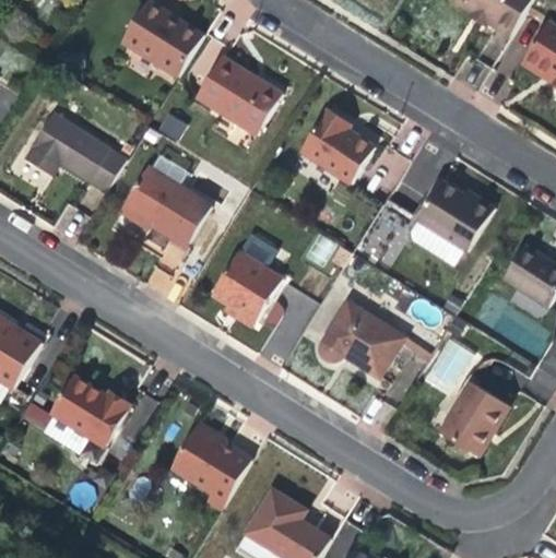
[(175,78),(201,35),(175,20),(143,0),(117,43),(175,78)]
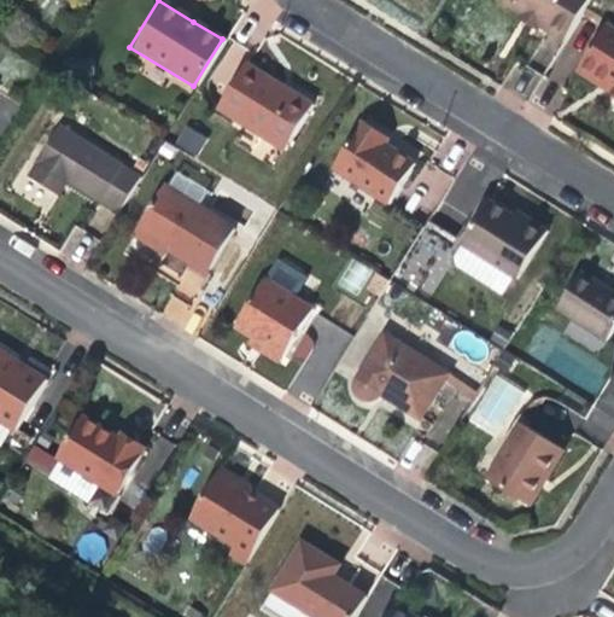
[(500,0),(518,12),(539,25),(562,40),(586,0),(500,0)]
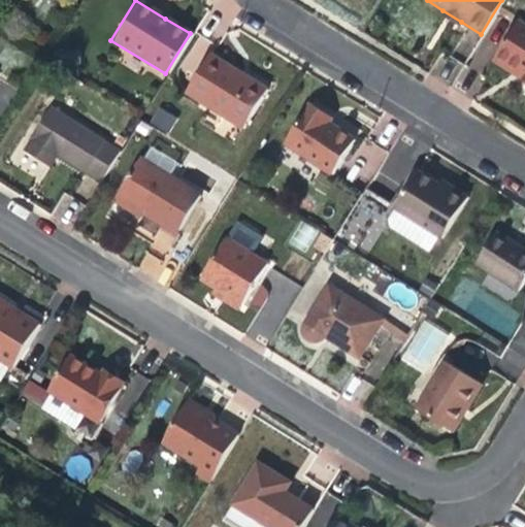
[(459,27),(461,22),(443,10),(439,14),(449,21),(459,27)]
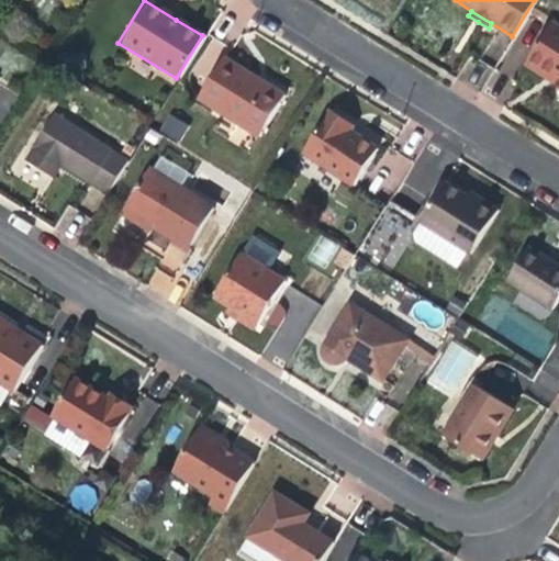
[(558,27),(548,22),(526,57),(558,78),(555,82),(558,85),(558,27)]
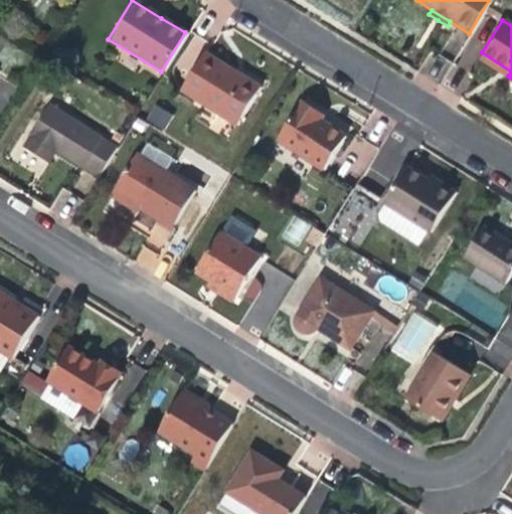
[(511,71),(482,52),(479,57),(501,70),(508,75),(511,71)]
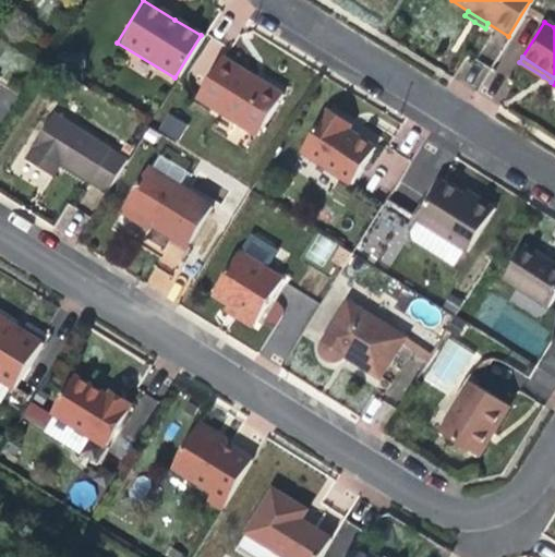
[(251,83),(254,77),(245,72),(221,58),(196,98),(257,135),(278,100),(251,83)]
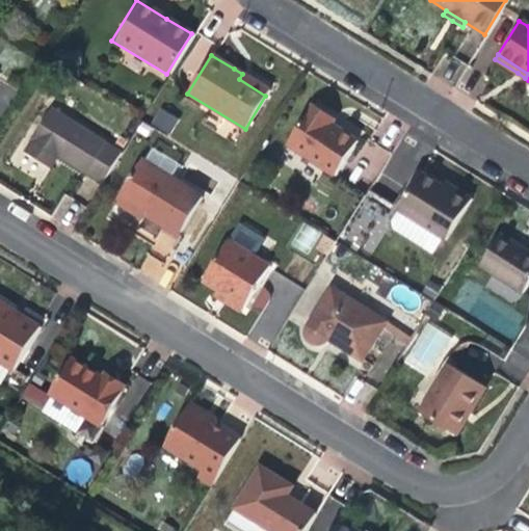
[(269,90),(242,74),(239,79),(265,96),(269,90)]
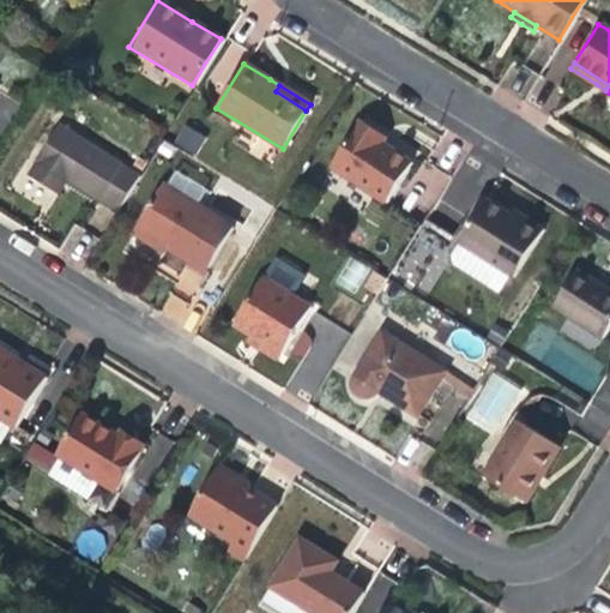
[(360,122),(331,167),(386,202),(411,162),(391,150),(382,144),(386,138),(360,122)]
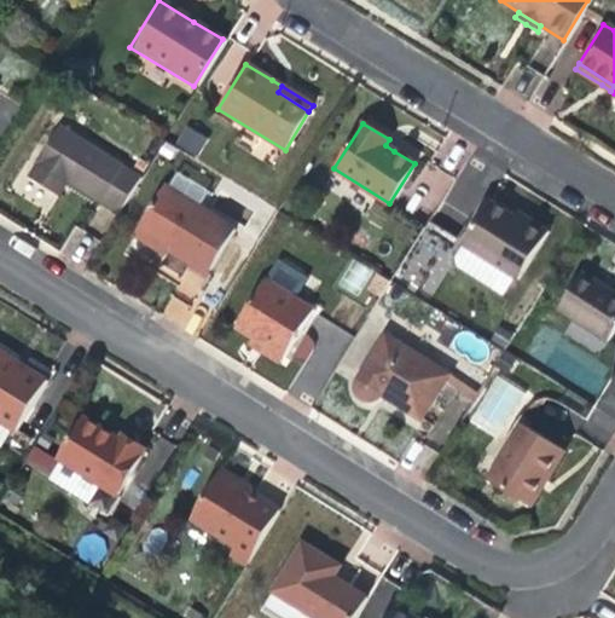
[(24,175),(45,188),(54,173),(64,179),(116,212),(139,175),(56,125),(24,175)]
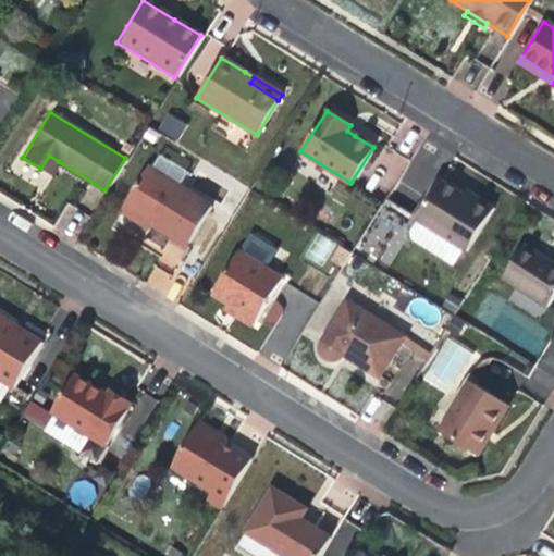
[(174,139),(183,123),(163,112),(155,128),(174,139)]
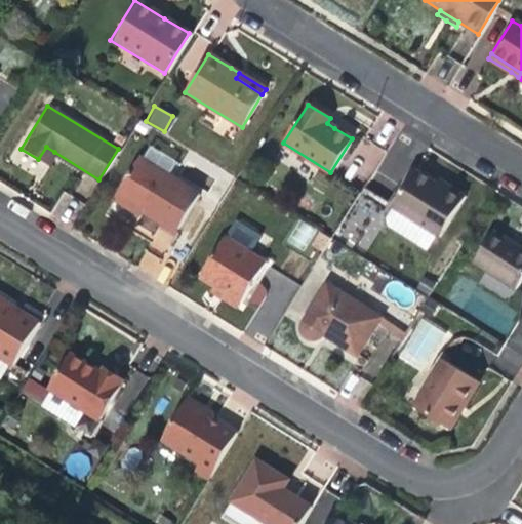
[(46,164),(54,152),(46,147),(38,159),(42,162),(46,164)]
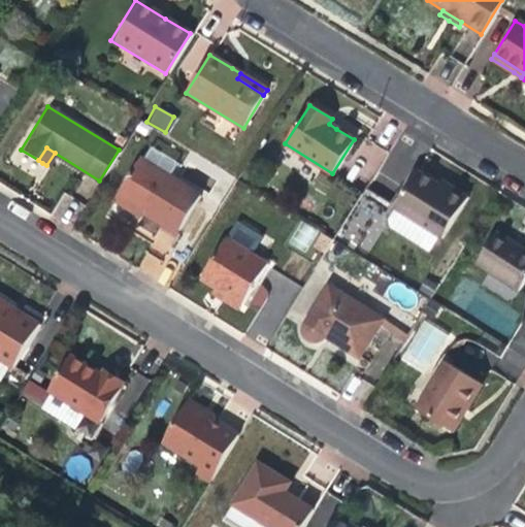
[(138,157),(115,196),(141,212),(151,219),(175,233),(199,194),(138,157)]
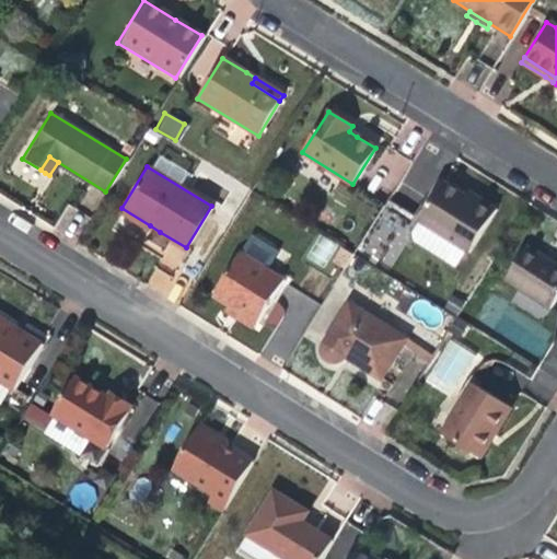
[(417,222),(419,223),(466,253),(470,254),(497,210),(479,199),(477,204),(464,195),(442,182),(417,222)]
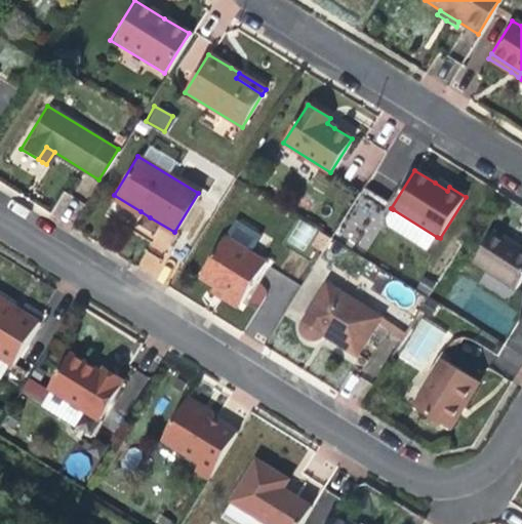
[(141,211),(114,195),(111,199),(137,215),(141,211)]
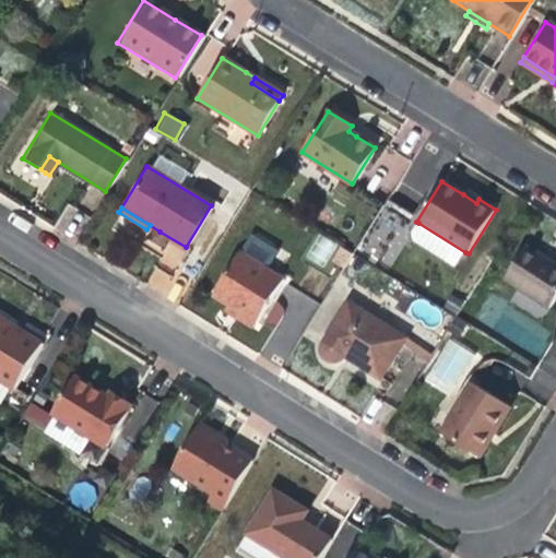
[(465,252),(418,223),(411,234),(413,241),(456,268),(465,252)]
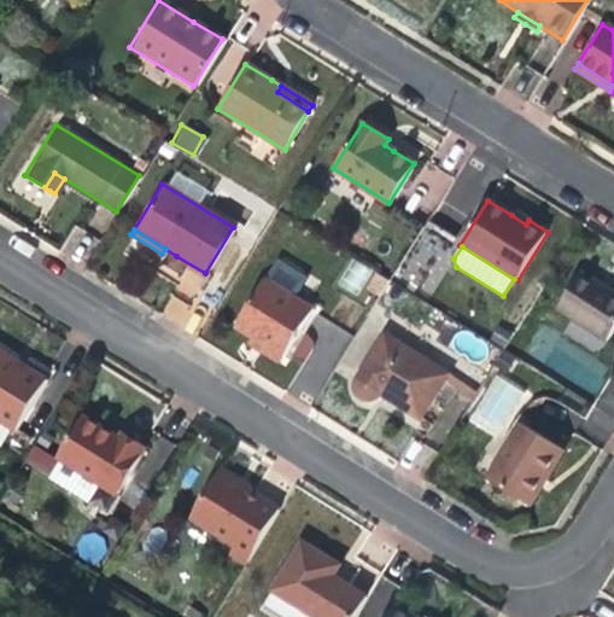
[(331,284),(354,297),(369,269),(346,256),(331,284)]
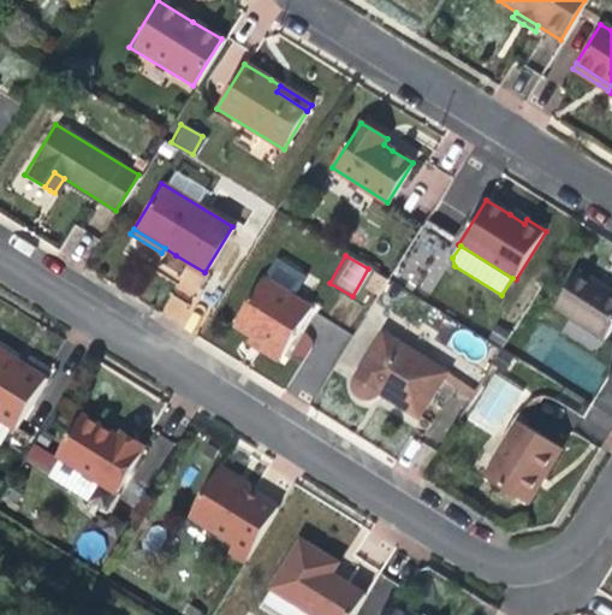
[(578,271),(553,311),(602,341),(611,324),(611,291),(606,288),(578,271)]
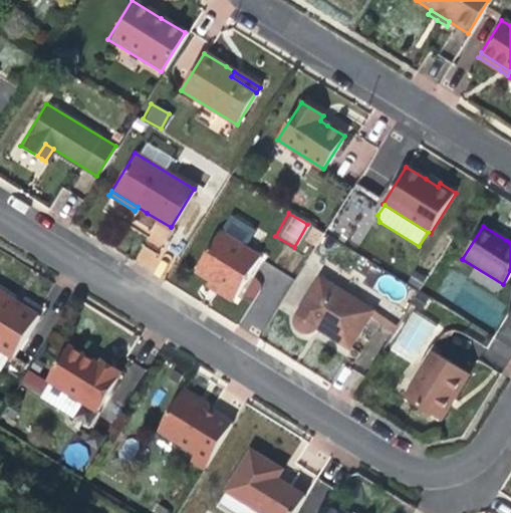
[(151,227),(132,263),(158,282),(182,242),(151,227)]
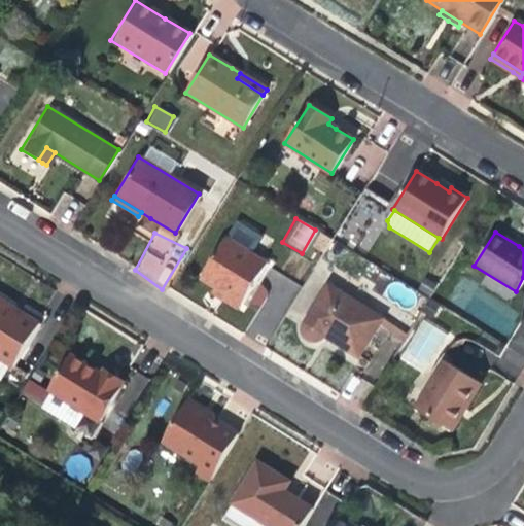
[(197,276),(210,284),(240,303),(265,263),(221,236),(197,276)]
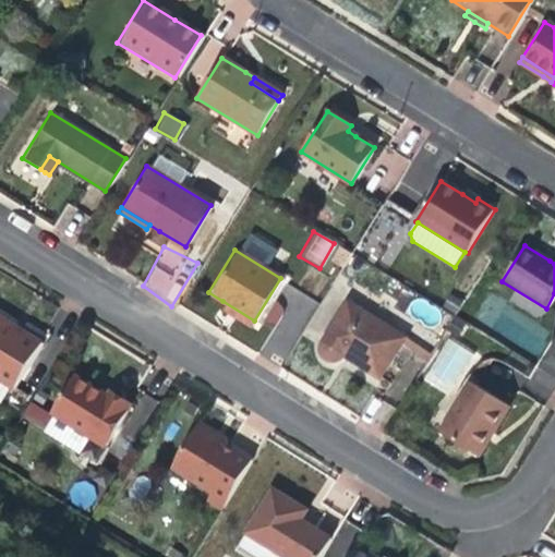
[(256,352),(279,366),(316,301),(280,278),(256,352)]
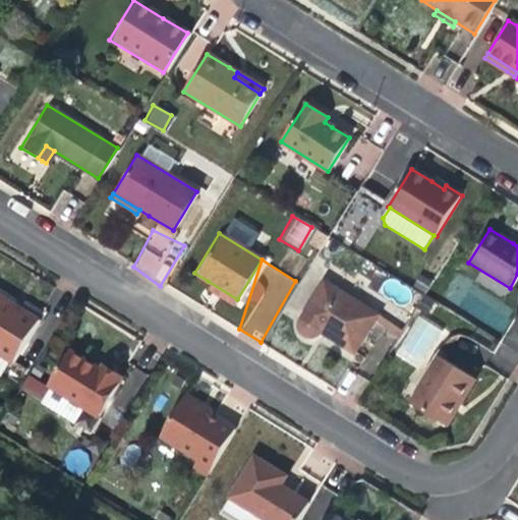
[(333,343),(355,356),(381,314),(324,279),(297,320),(296,324),(298,329),(300,333),(304,336),(308,338),(311,338),(315,337),(321,335),(333,343)]
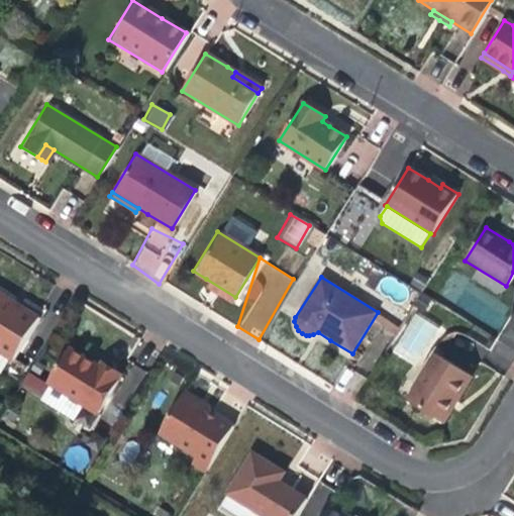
[(232,303),(235,297),(206,279),(203,285),(219,295),(232,303)]
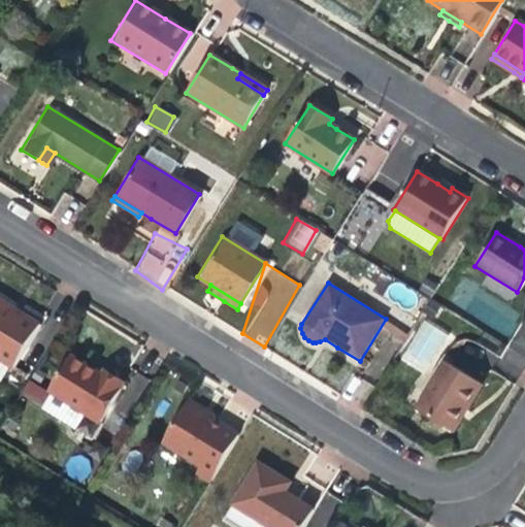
[(0,359),(11,366),(38,323),(13,307),(0,299),(0,359)]
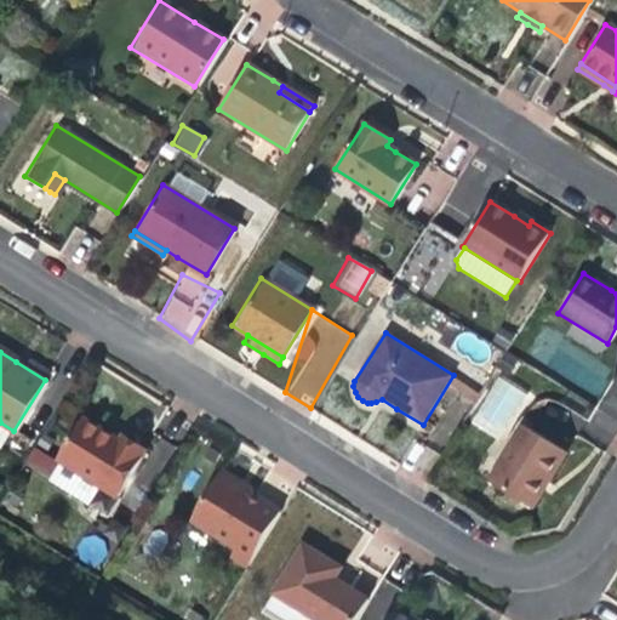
[(495,375),(467,422),(497,441),(526,393),(495,375)]
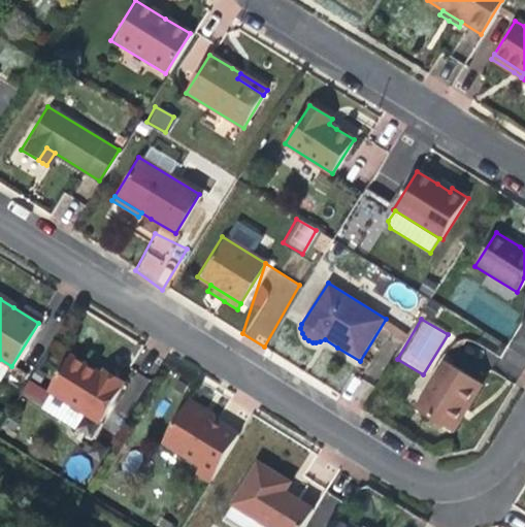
[(124,384),(104,371),(101,375),(92,369),(71,357),(50,391),(100,423),(124,384)]
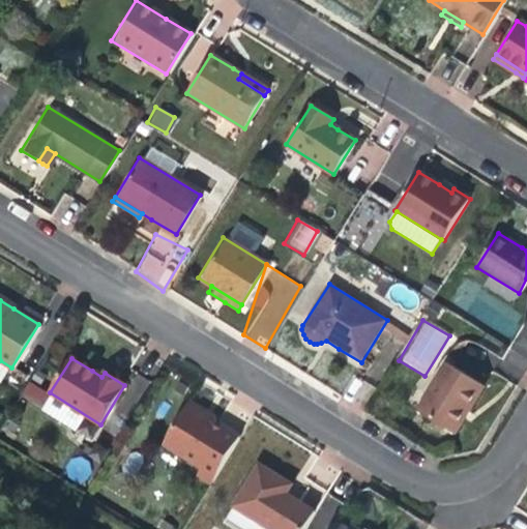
[(482,389),(446,365),(415,412),(452,436),(468,412),(482,389)]
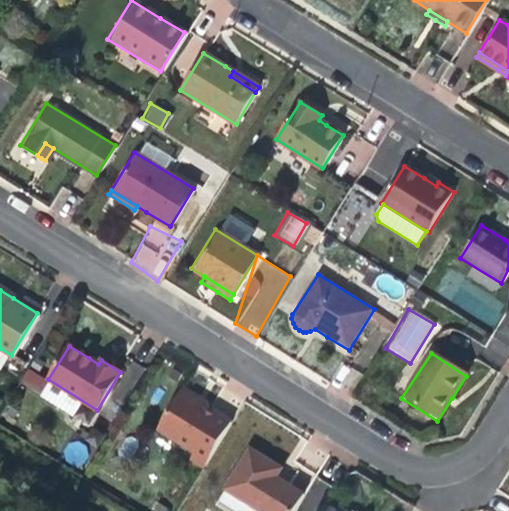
[(230,425),(203,408),(198,405),(200,400),(183,389),(157,431),(192,453),(187,461),(202,470),(230,425)]
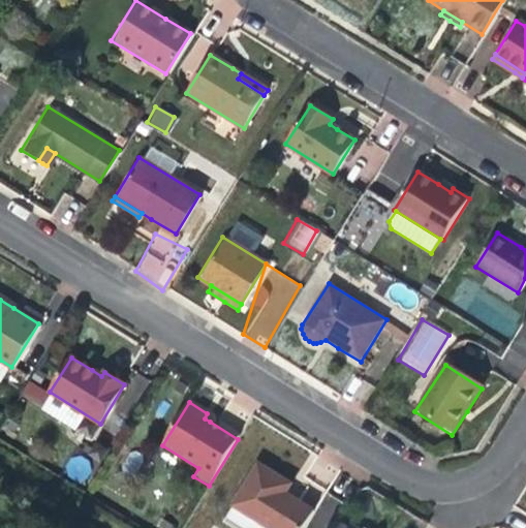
[(210,414),(207,413),(205,418),(210,422),(213,416),(210,414)]
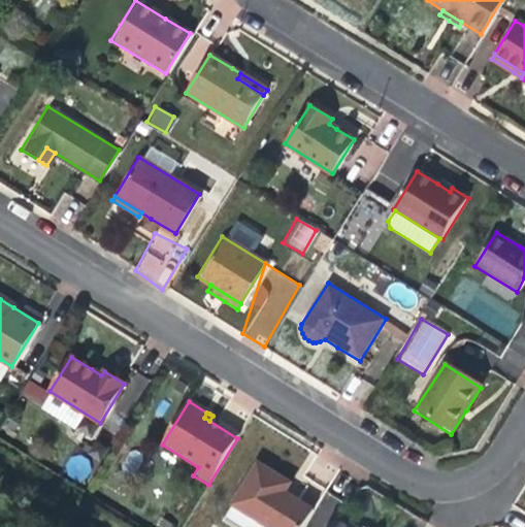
[(259,466),(234,507),(264,526),(302,526),(314,511),(285,493),(290,485),(279,478),(259,466)]
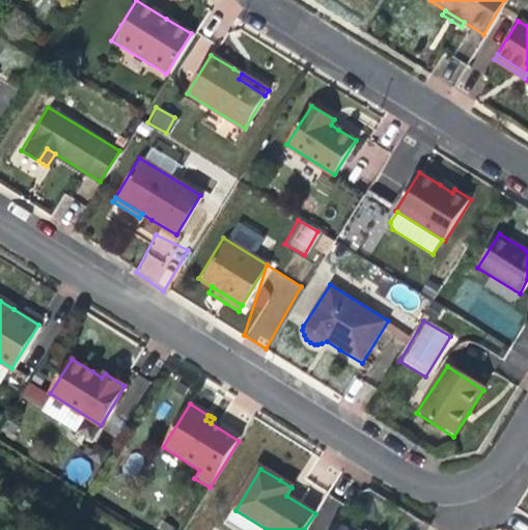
[(317,529),(324,529),(335,499),(322,495),(310,527),(317,529)]
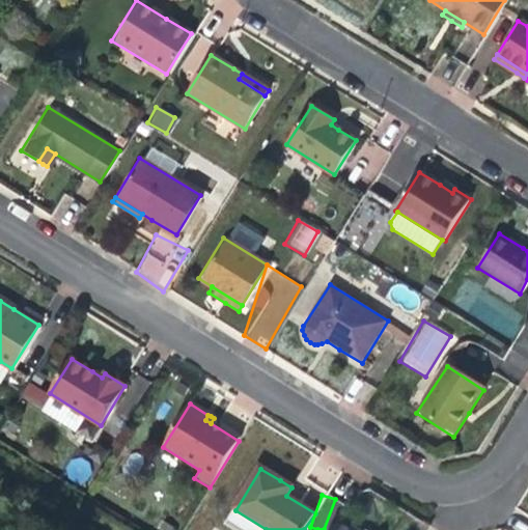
[(355,529),(340,521),(334,529),(355,529)]
